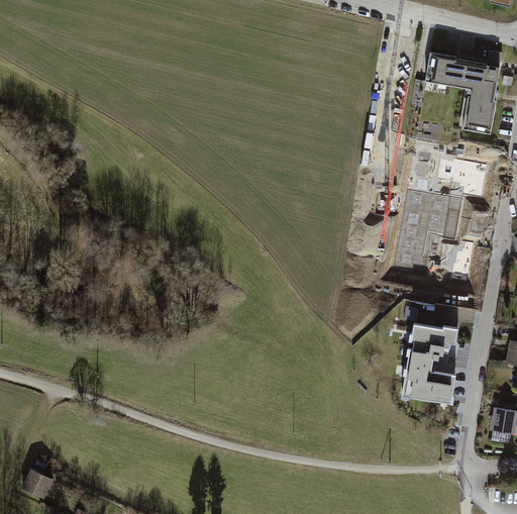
[(492,0),(491,4),(512,9),(513,0),(492,0)]
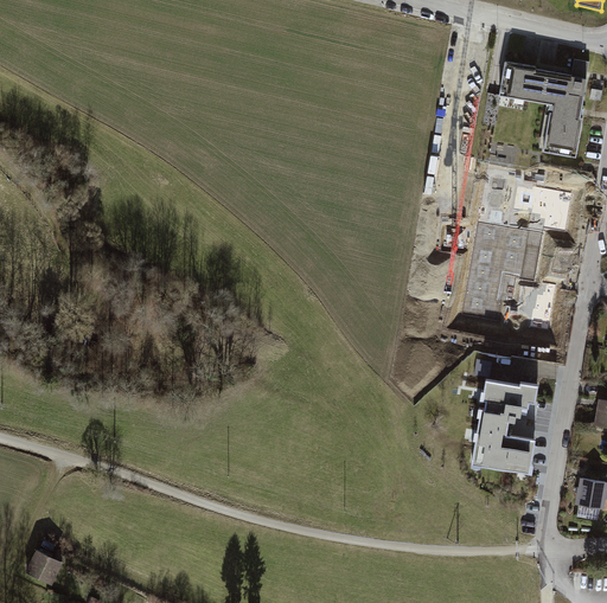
[(587,82),(535,72),(536,70),(508,65),(502,98),(549,107),(541,152),(576,158),(582,122),(580,122),(587,82)]
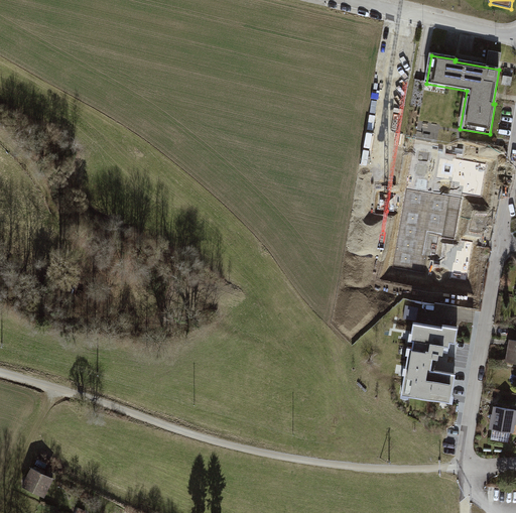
[(484,224),(494,157),(467,153),(458,208),(471,210),(469,221),(484,224)]
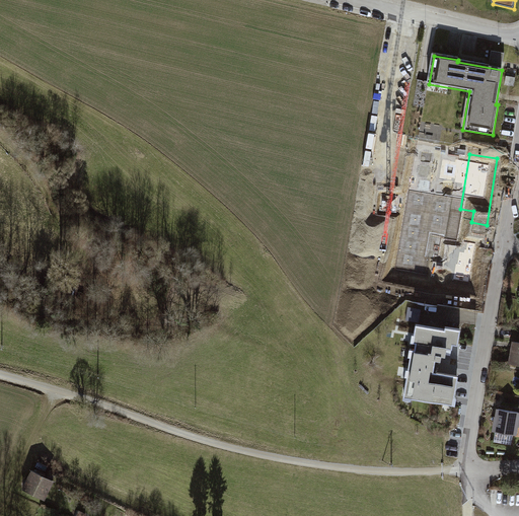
[(478,256),(447,250),(442,274),(453,276),(451,283),(473,287),(478,256)]
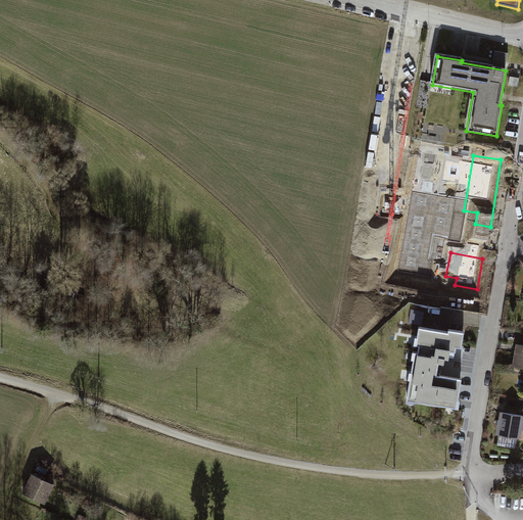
[(458,409),(462,378),(436,375),(439,356),(448,358),(449,350),(453,351),(454,344),(462,345),(464,331),(446,328),(446,331),(418,328),(415,344),(419,345),(418,353),(412,352),(405,402),(458,409)]
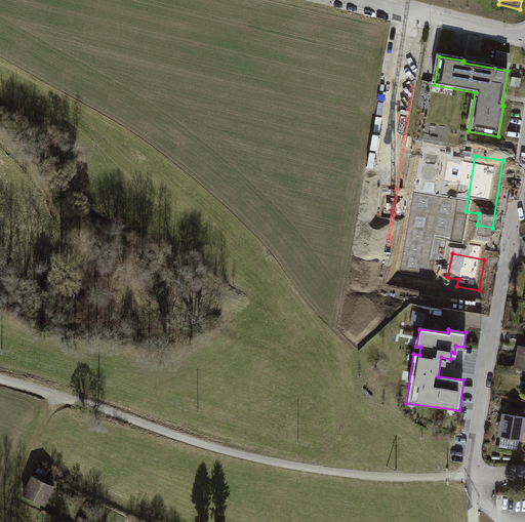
[(524,348),(520,348),(516,369),(524,370),(524,348)]
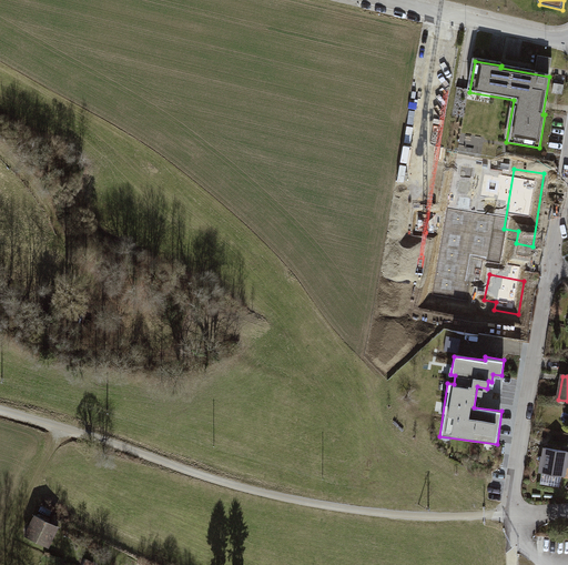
[(567,460),(567,453),(545,450),(541,474),(565,477),(566,470),(567,470),(567,461),(567,460)]
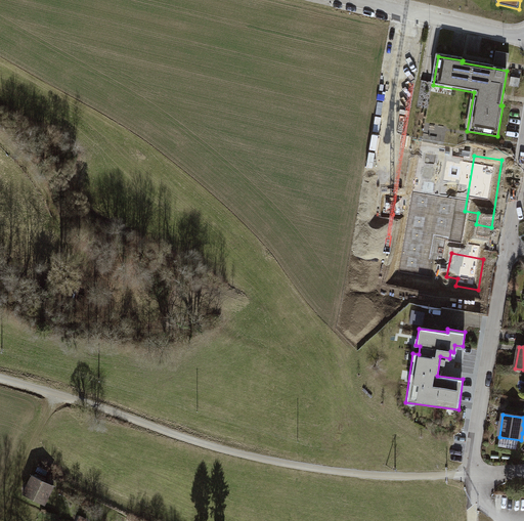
[(33,477),(23,496),(46,508),(55,488),(33,477)]
